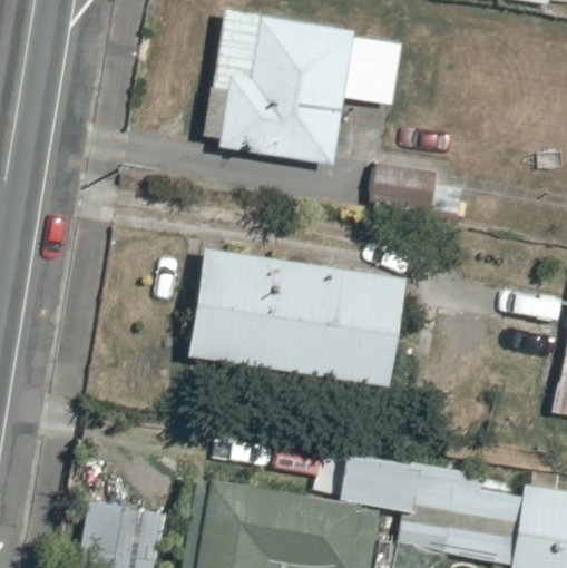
[(228,90),(220,145),(332,163),(343,96),(394,104),(403,43),(352,36),(353,30),(225,10),(213,87),(228,90)]
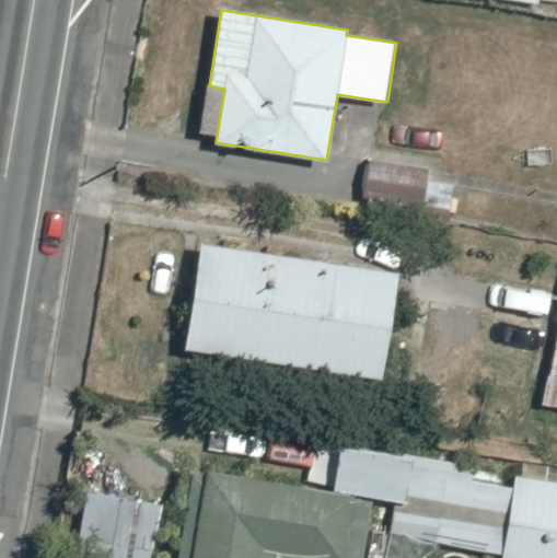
[(429,167),(369,160),(364,198),(425,206),(429,167)]
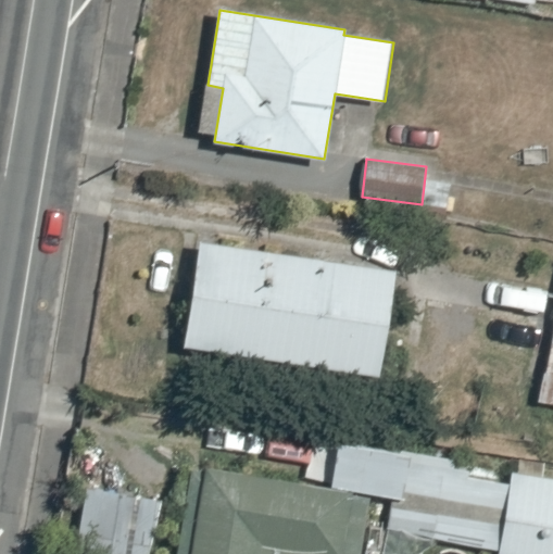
[(202,242),(185,347),(379,378),(396,274),(202,242)]
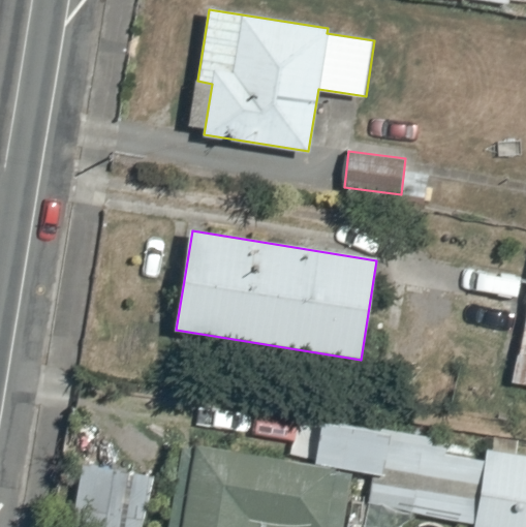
[(511,380),(525,382),(525,303),(524,303),(511,380)]
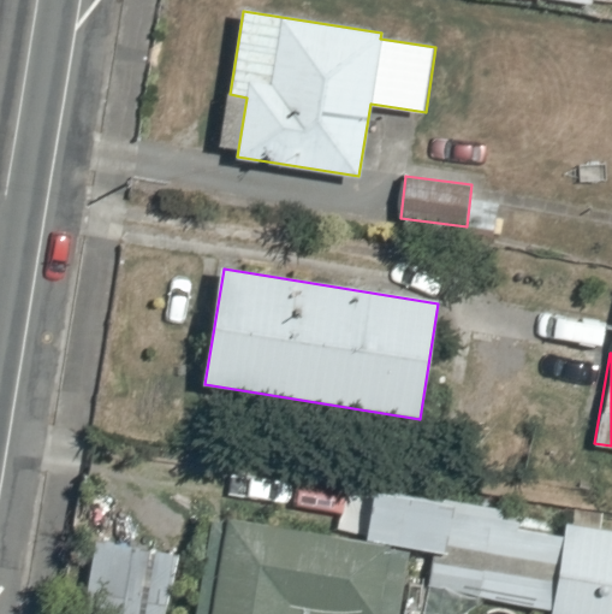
[(566,521),(441,500),(427,585),(552,607),(566,521)]
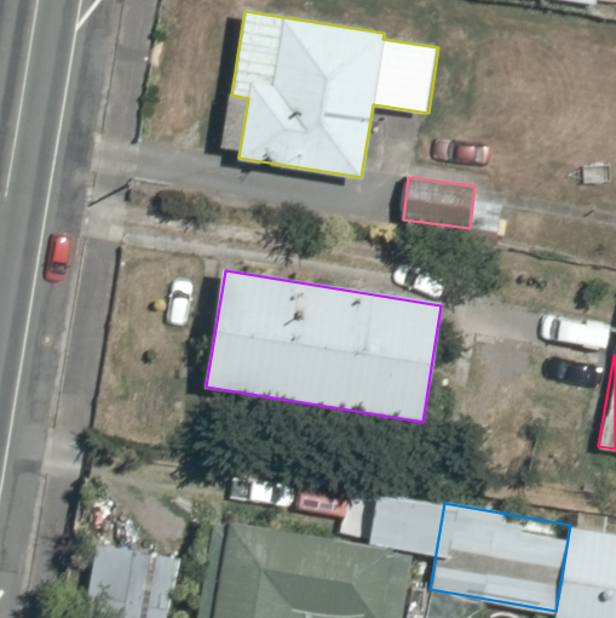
[(234,522),(217,617),(383,617),(395,550),(234,522)]
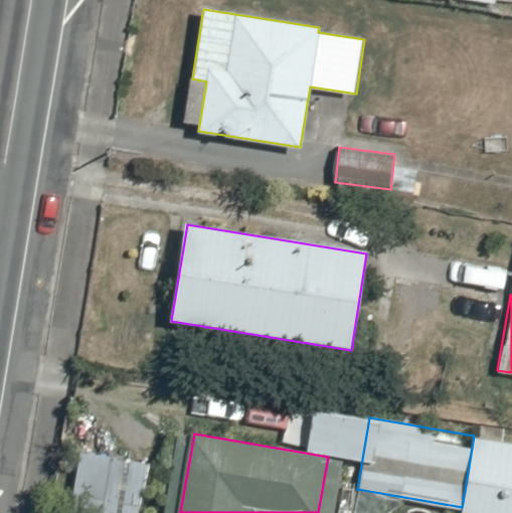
[(511,512),(511,442),(474,436),(462,507),(460,512),(511,512)]
